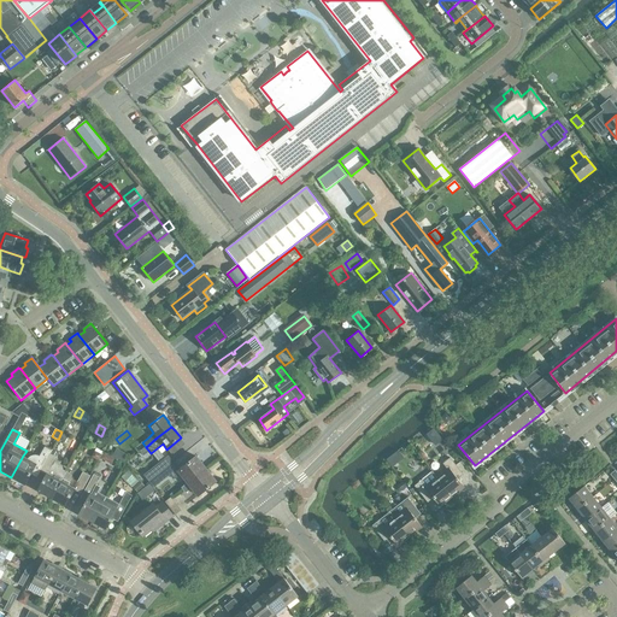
[(62,433),(58,439),(64,442),(68,436),(62,433)]
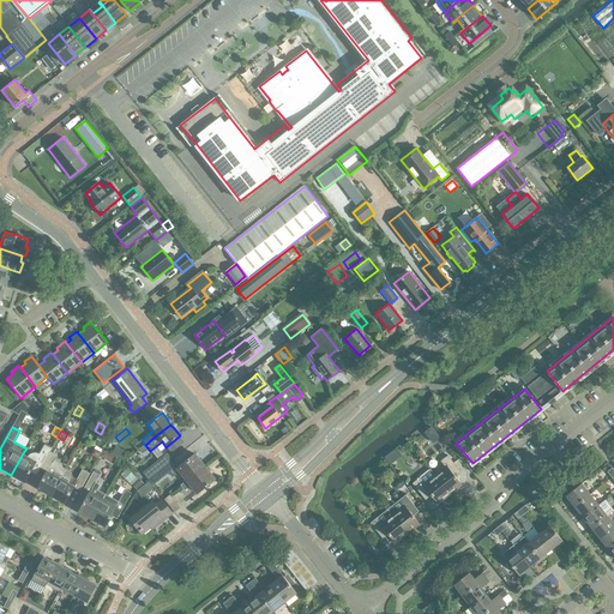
[(28,456),(23,453),(11,475),(25,483),(34,465),(40,469),(49,451),(52,449),(44,445),(40,453),(37,453),(36,452),(32,453),(31,453),(29,455),(28,455),(28,456)]
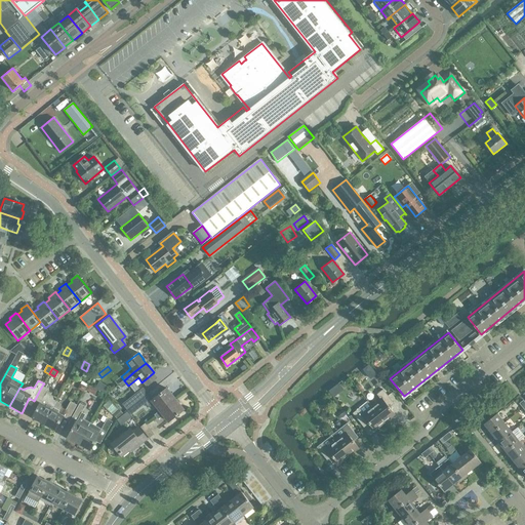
[(81,384),(78,389),(84,392),(86,387),(81,384)]
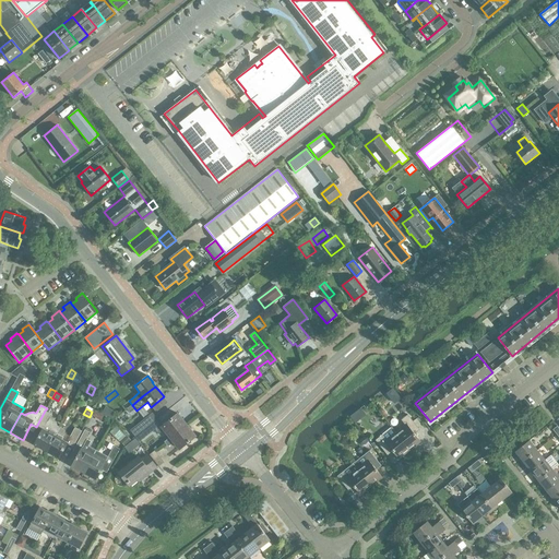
[(360,408),(349,417),(355,424),(366,415),(360,408)]
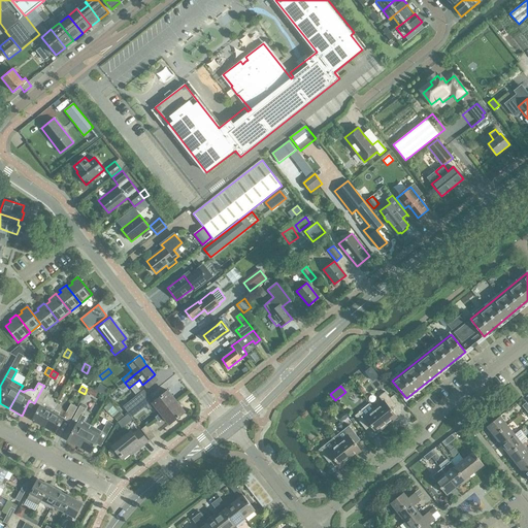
[(89,387),(86,393),(92,396),(95,390),(89,387)]
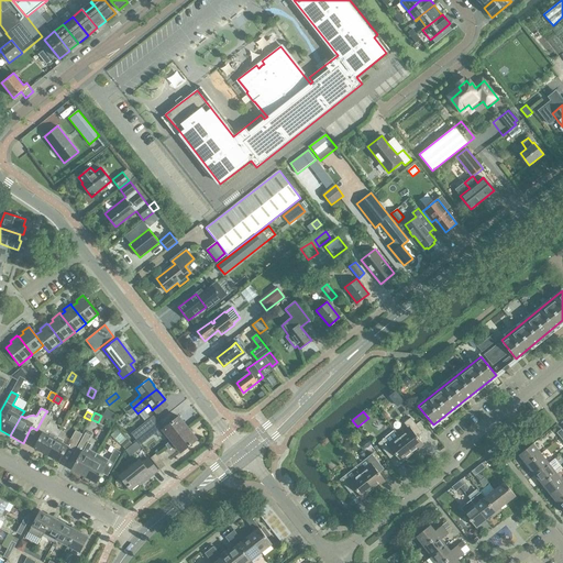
[(45,414),(36,430),(42,433),(34,448),(47,454),(61,430),(57,428),(57,424),(51,421),(53,418),(45,414)]
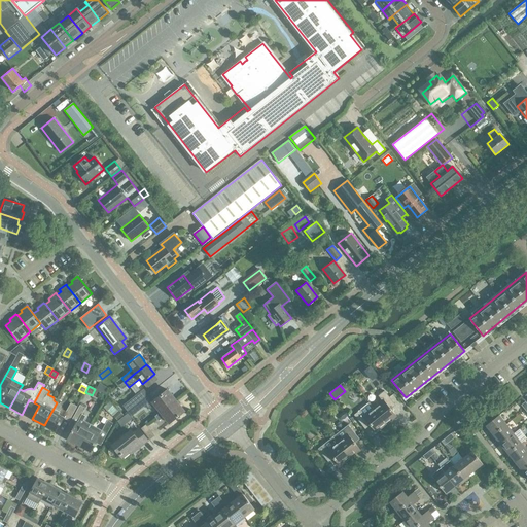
[(127,412),(147,395),(143,390),(123,407),(127,412)]
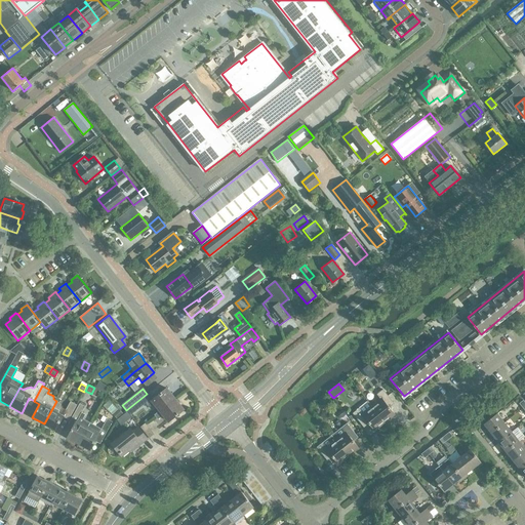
[(155,415),(159,412),(175,399),(167,389),(152,400),(147,394),(126,410),(131,415),(146,404),(149,408),(154,405),(159,411),(154,415),(155,415)]
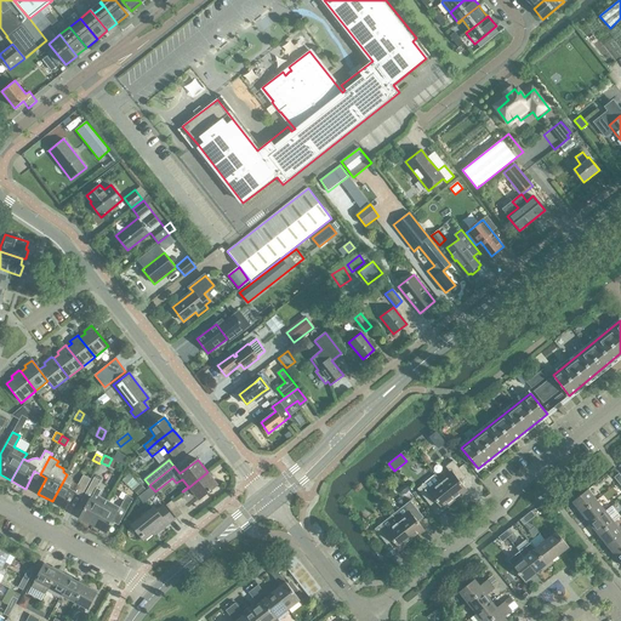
[(445,466),(450,472),(440,480),(436,474),(455,500),(467,490),(460,482),(466,477),(453,460),(445,466)]
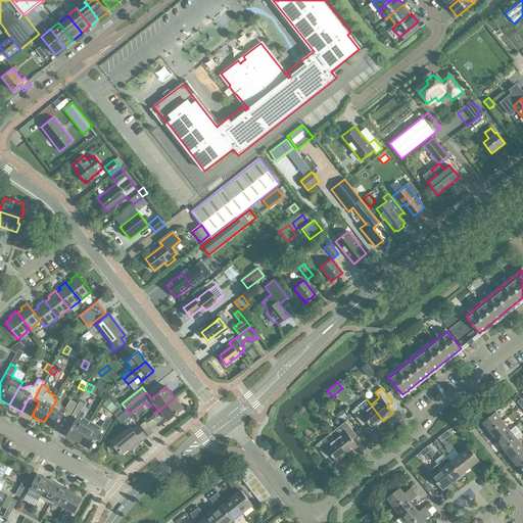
[(154,414),(157,418),(161,415),(167,421),(183,408),(175,397),(154,414)]
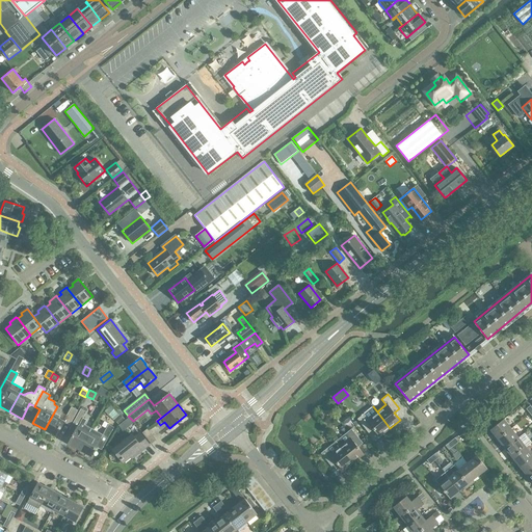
[(57,406),(45,429),(56,436),(64,422),(70,425),(78,410),(71,406),(67,415),(62,413),(61,408),(57,406)]
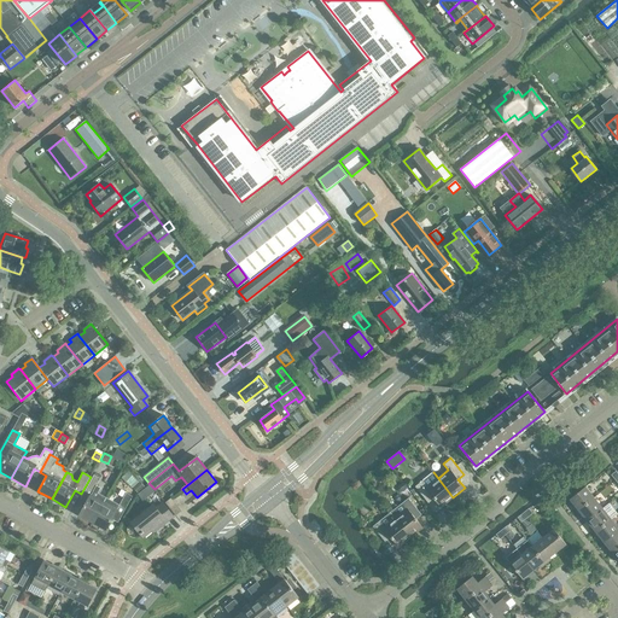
[(441,507),(453,497),(433,472),(415,487),(429,502),(433,499),(441,507)]
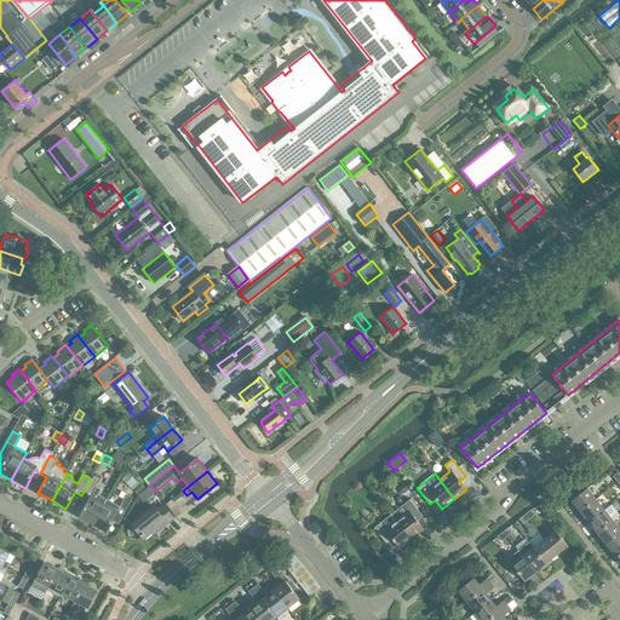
[(79,517),(93,524),(104,503),(98,499),(98,498),(97,493),(95,492),(101,480),(93,476),(84,495),(90,499),(79,517)]
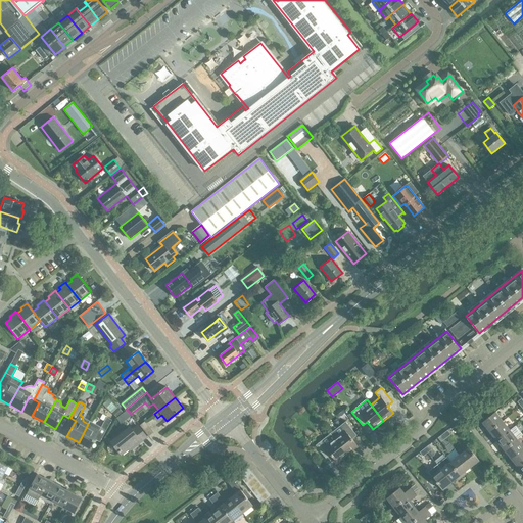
[(119,408),(112,413),(116,417),(123,413),(119,408)]
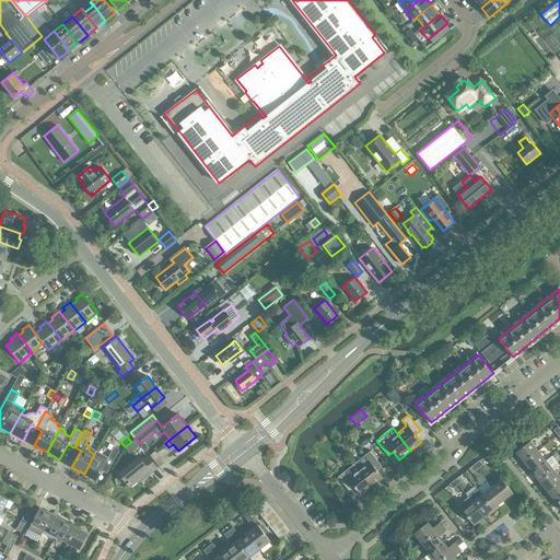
[(365,436),(359,441),(363,446),(370,442),(365,436)]
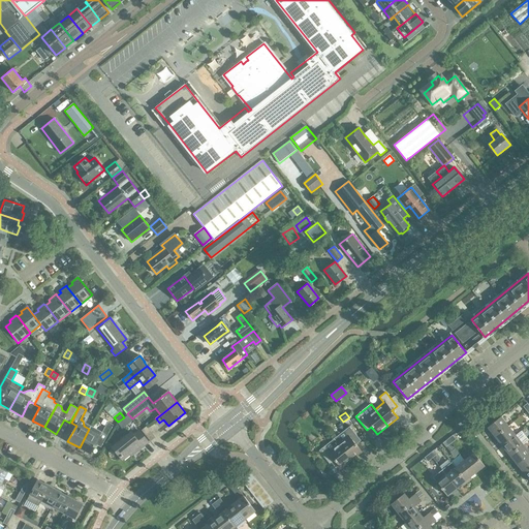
[(501,416),(488,427),(492,433),(490,434),(493,438),(508,426),(501,416)]
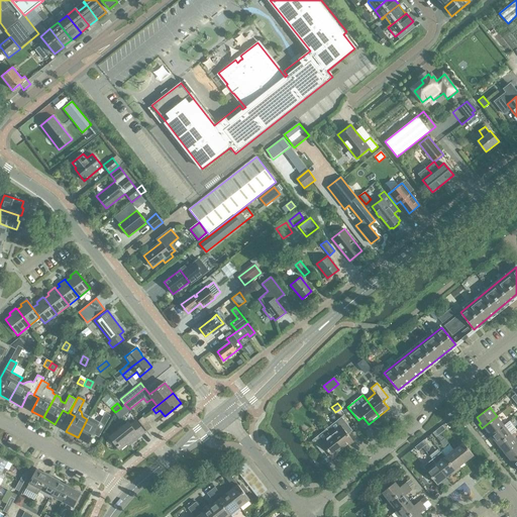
[(91,413),(87,419),(78,437),(89,443),(97,428),(102,431),(111,415),(105,412),(101,419),(91,413)]
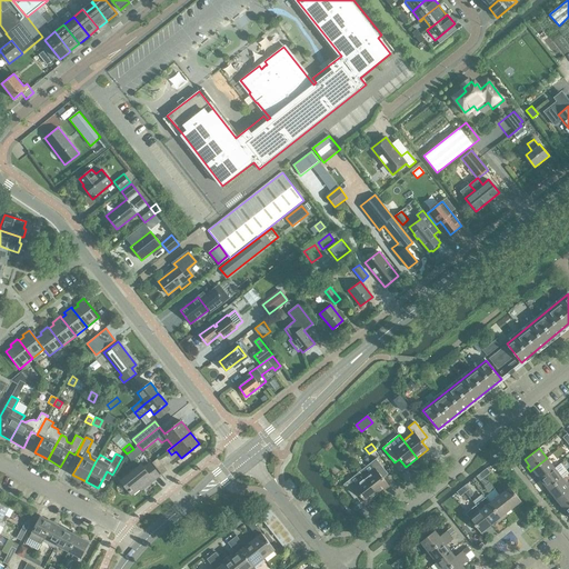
[(376,458),(369,463),(360,471),(378,495),(389,486),(382,478),(388,473),(376,458)]
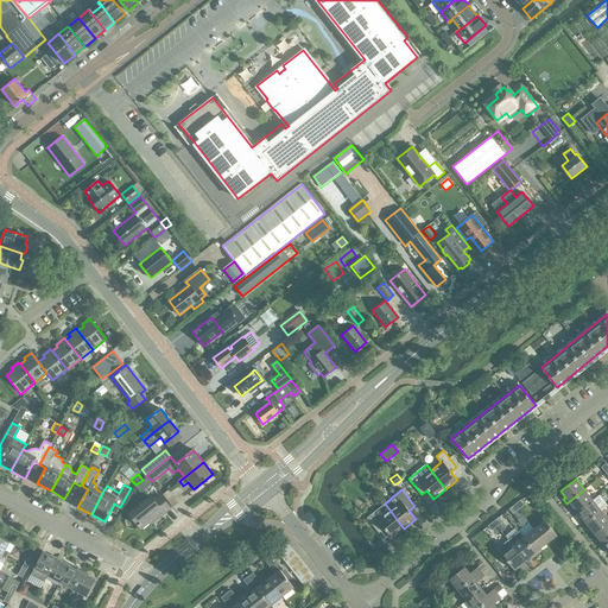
[(593,500),(584,489),(567,504),(570,508),(572,506),(577,512),(593,500)]
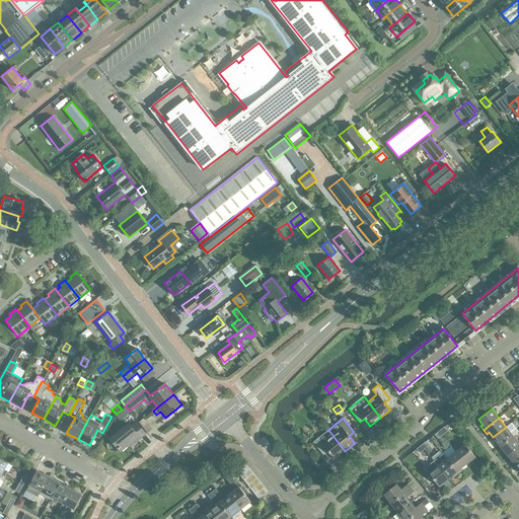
[(140,423),(147,433),(152,429),(144,419),(140,423)]
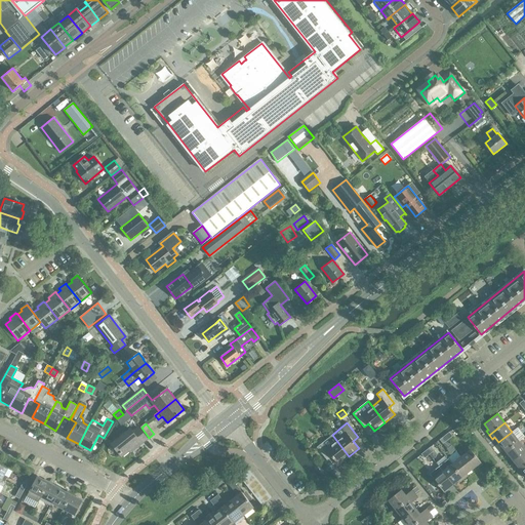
[(130,428),(111,443),(122,456),(139,442),(140,444),(147,439),(139,429),(134,433),(130,428)]
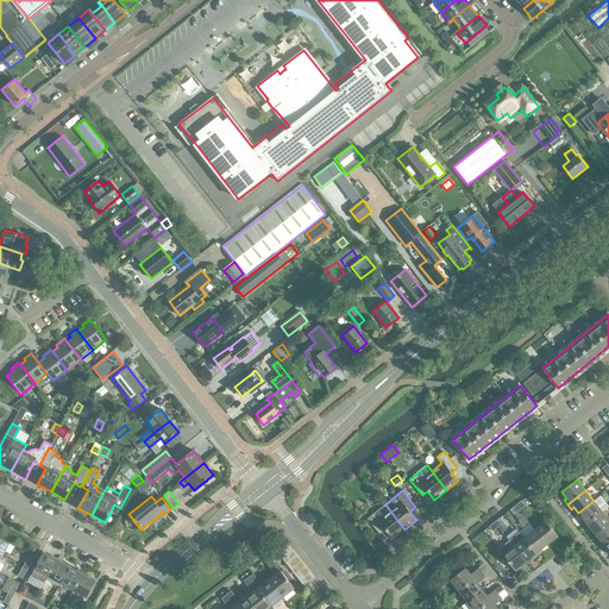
[(594,501),(578,513),(583,519),(581,521),(584,526),(602,512),(594,501)]
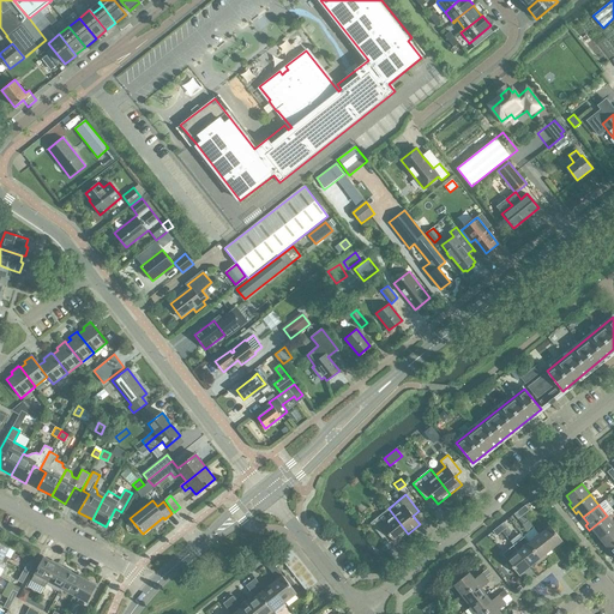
[(396,543),(408,534),(389,509),(371,523),(383,539),(389,535),(396,543)]
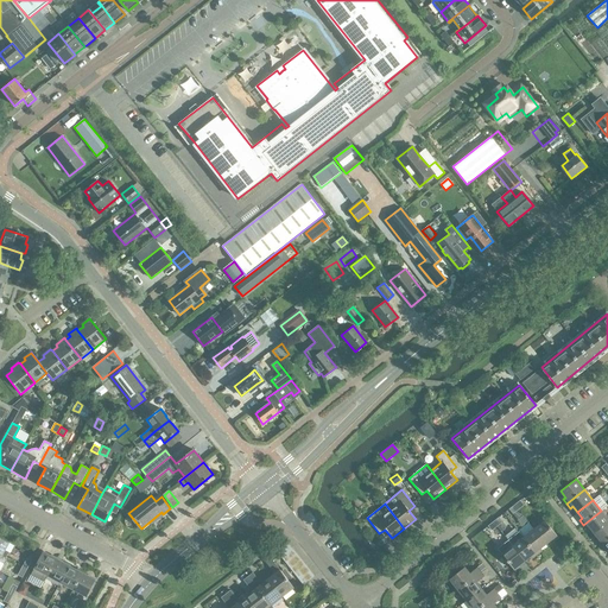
[(607,519),(601,511),(583,525),(587,530),(589,527),(594,533),(607,521),(607,519)]
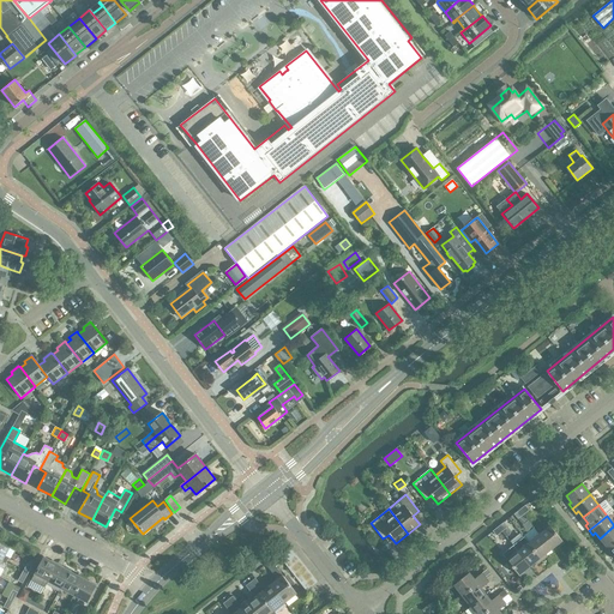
[(528,521),(523,525),(527,530),(533,527),(528,521)]
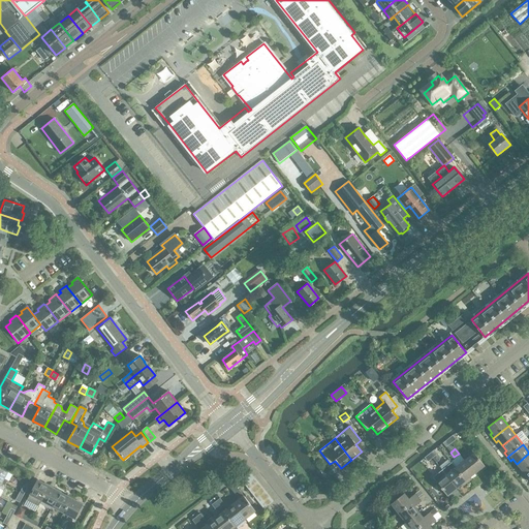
[(486,468),(473,452),(464,460),(475,473),(480,469),(481,471),(486,468)]
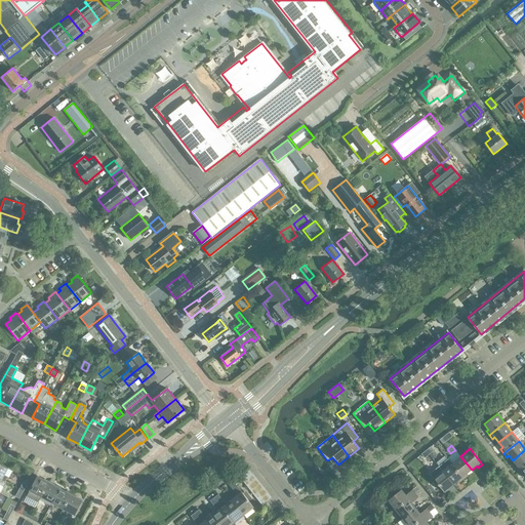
[(524,450),(513,460),(517,466),(515,468),(518,472),(524,466),(524,450)]
